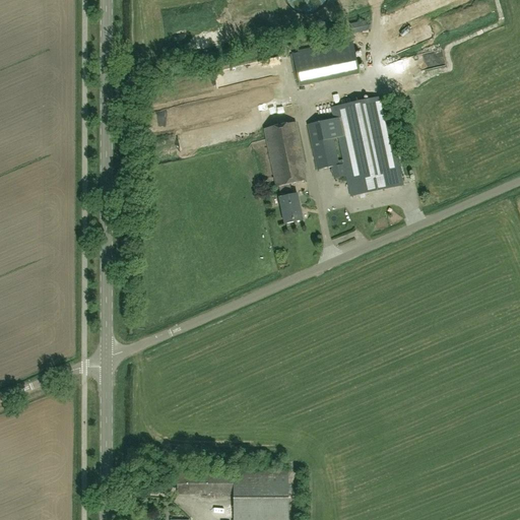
[(367,30),(365,21),(349,25),(350,35),(367,30)]
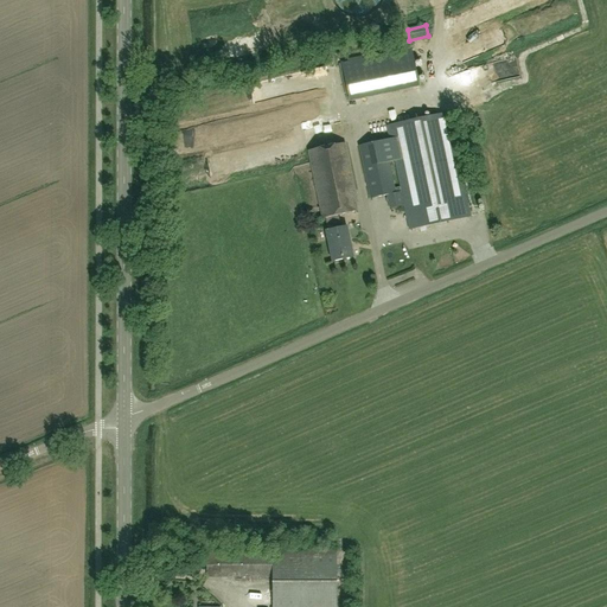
[(340,63),(347,101),(419,87),(410,49),(340,63)]
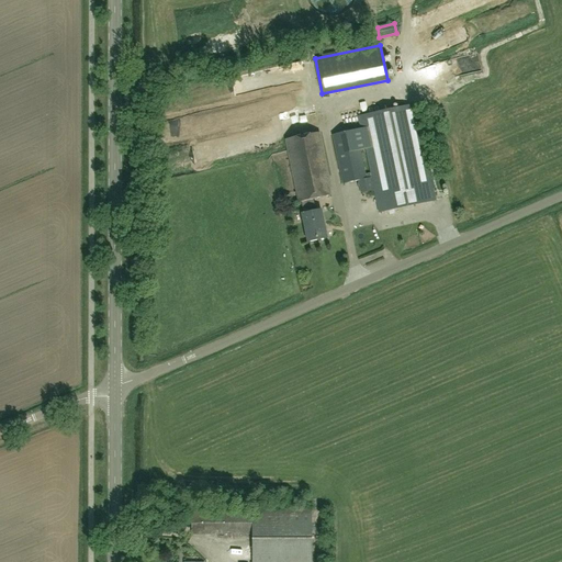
[(379,212),(436,201),(415,104),(358,116),(360,128),(332,135),(343,184),(357,181),(360,193),(374,190),(379,212)]
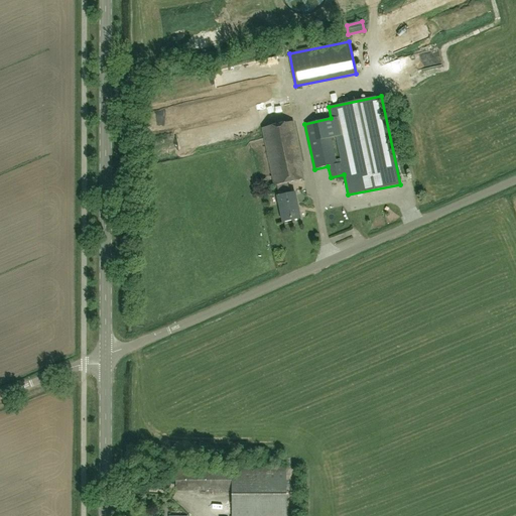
[(261,128),(273,185),(275,185),(278,197),(276,197),(282,223),(301,218),(295,192),(291,194),(288,182),(304,179),(302,170),(304,170),(294,121),(261,128)]
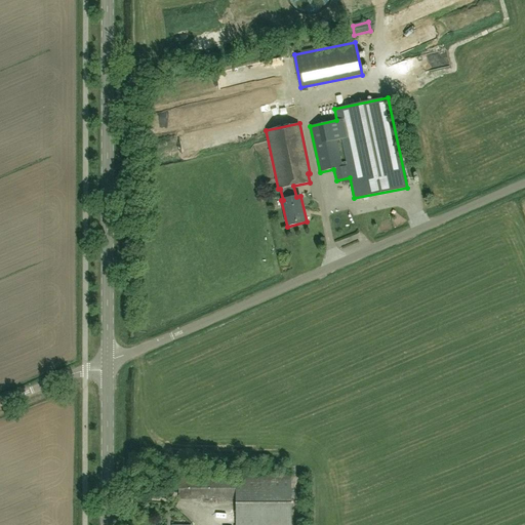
[(221,505),(221,499),(235,499),(234,524),(290,524),(290,476),(235,476),(235,478),(177,478),(177,499),(216,499),(216,505),(221,505)]
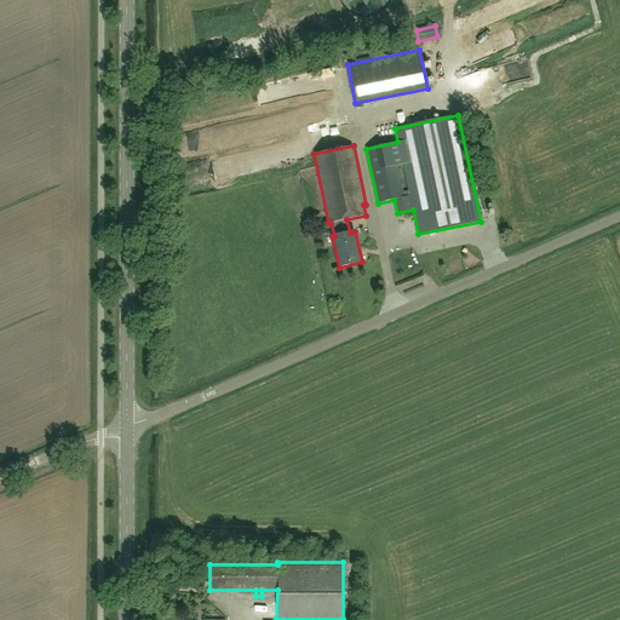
All buildings are outlined.
